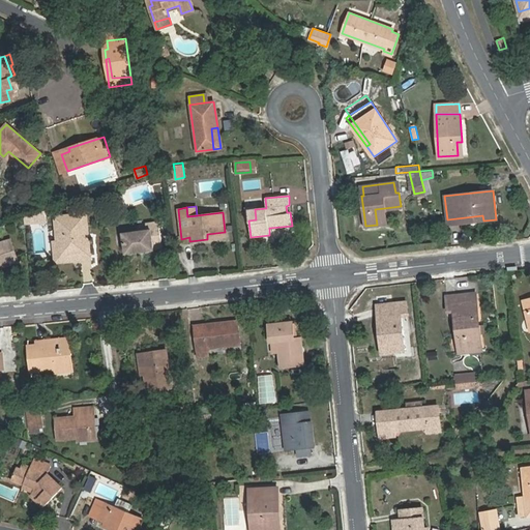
[(386,224),(384,208),(375,209),(377,225),(386,224)]
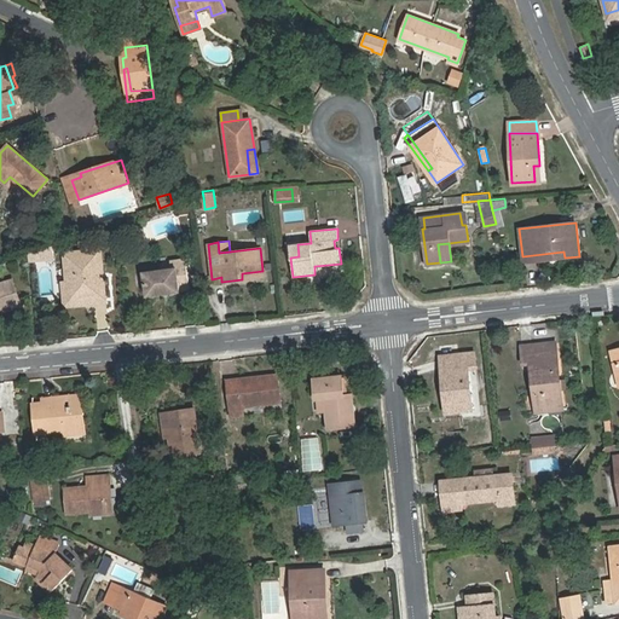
[(299,256),(298,244),(287,246),(288,258),(290,258),(299,256)]
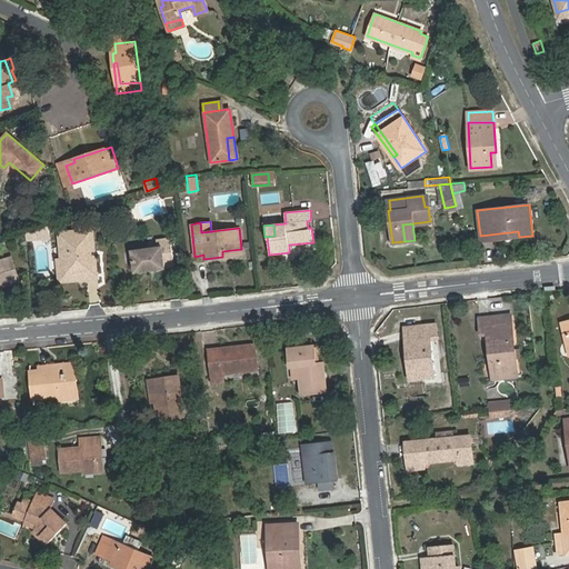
[(48,226),(29,229),(30,241),(50,239),(48,226)]
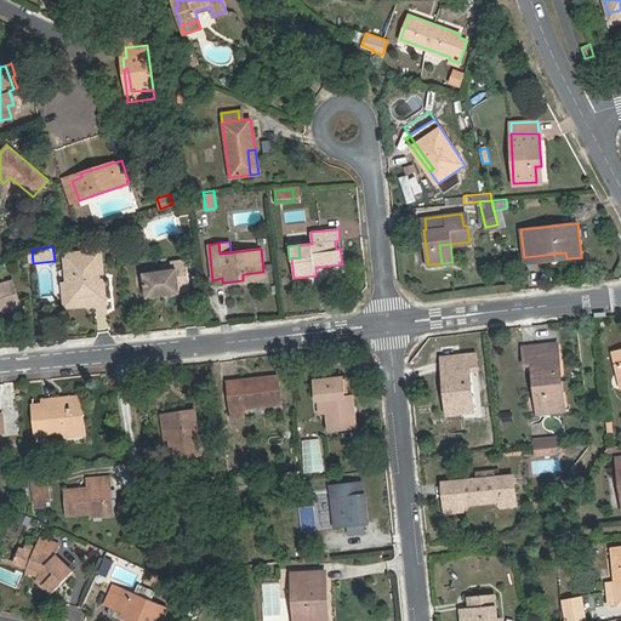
[(104,280),(102,280),(96,281),(96,274),(101,274),(103,274),(102,251),(66,254),(68,283),(68,296),(72,296),(73,302),(86,301),(86,303),(95,302),(96,306),(106,305),(104,280)]
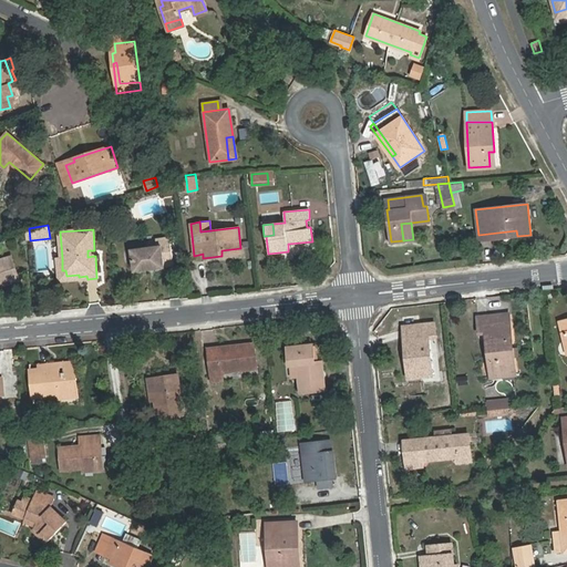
[(478,240),(517,236),(516,230),(478,235),(478,240)]
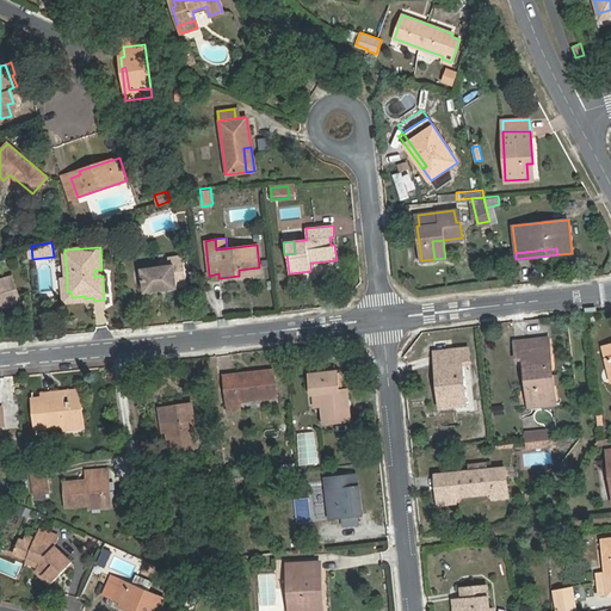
[(168,264),(141,267),(144,291),(177,287),(176,284),(186,283),(183,255),(167,257),(168,264)]
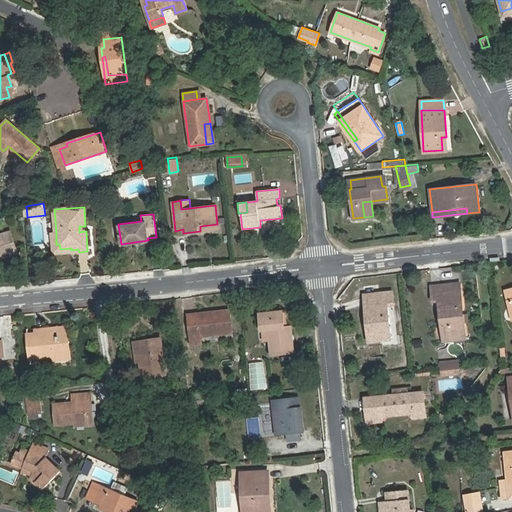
[(0,260),(17,255),(10,232),(0,234),(0,260)]
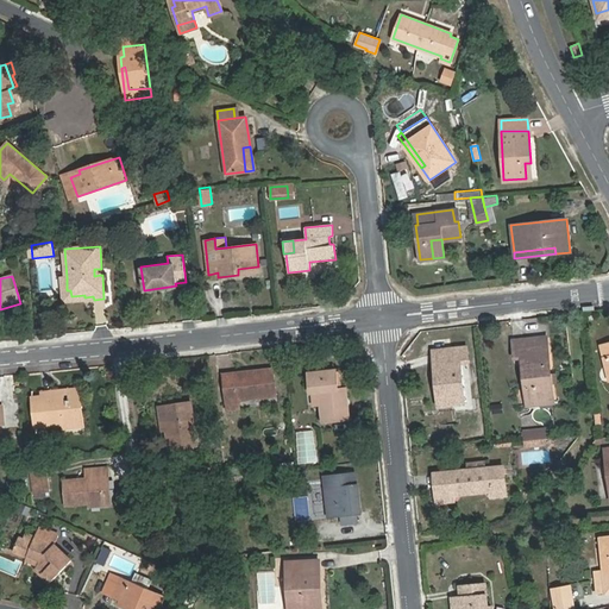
[(64,302),(94,300),(93,296),(85,297),(85,295),(71,296),(70,290),(67,290),(67,277),(62,278),(64,302)]
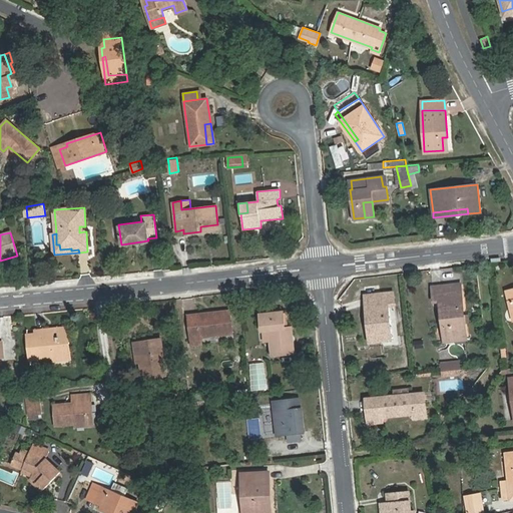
[(454,301),(452,285),(432,287),(433,303),(440,303),(443,337),(468,335),(463,300),(454,301)]
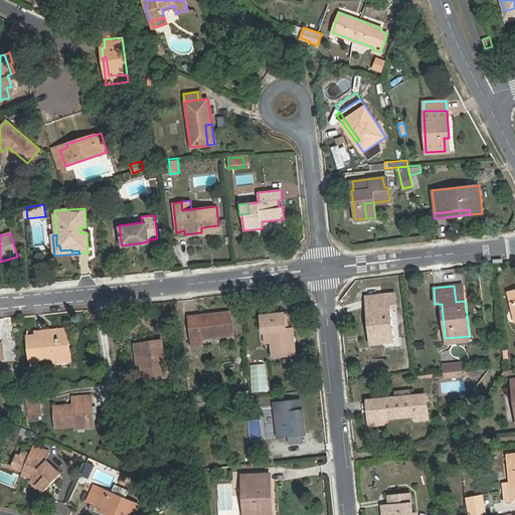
[(464,286),(454,286),(456,302),(465,301),(464,286)]
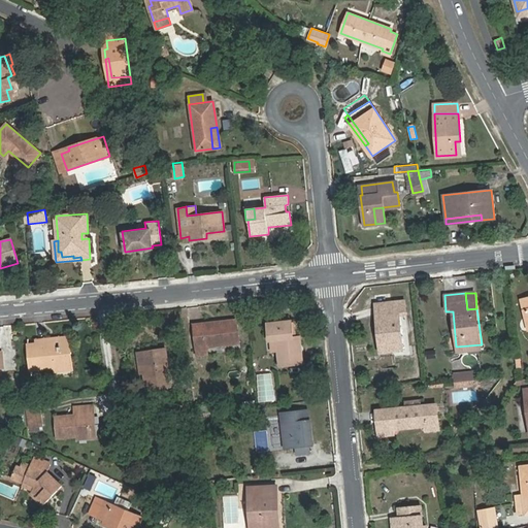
[(391,317),(376,318),(381,354),(403,352),(400,316),(407,316),(405,301),(390,303),(391,317)]
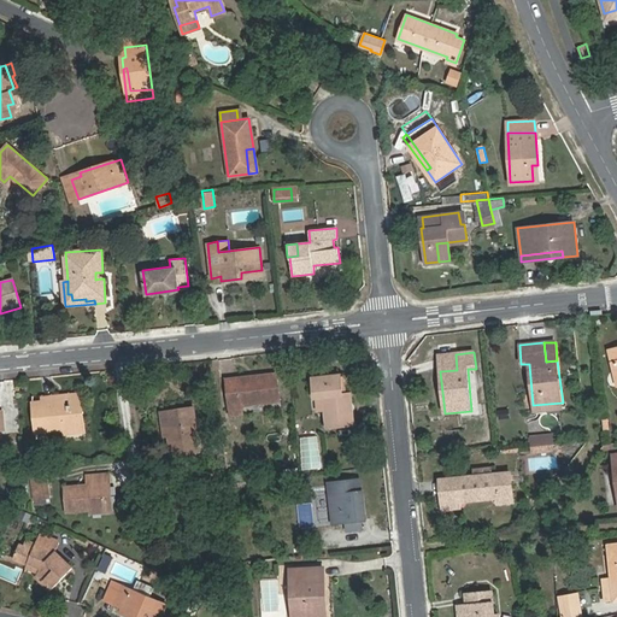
[(439,356),(440,371),(457,370),(456,354),(439,356)]
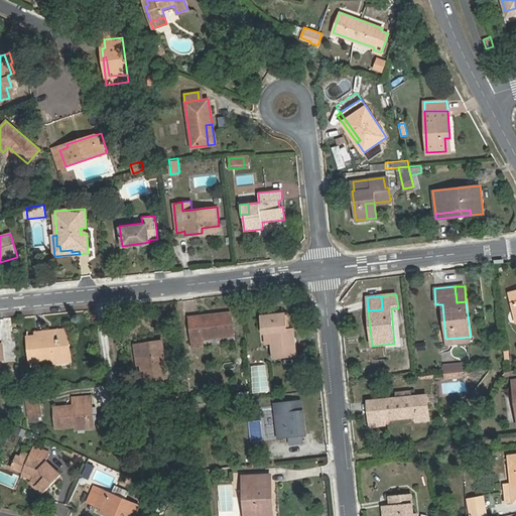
[(232,312),(189,317),(192,345),(201,345),(200,340),(235,337),(232,312)]
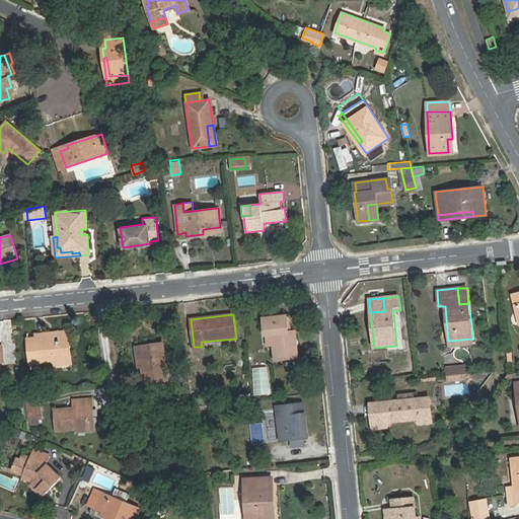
[(289,331),(287,315),(264,318),(266,345),(274,345),(275,360),(298,358),(296,331),(289,331)]
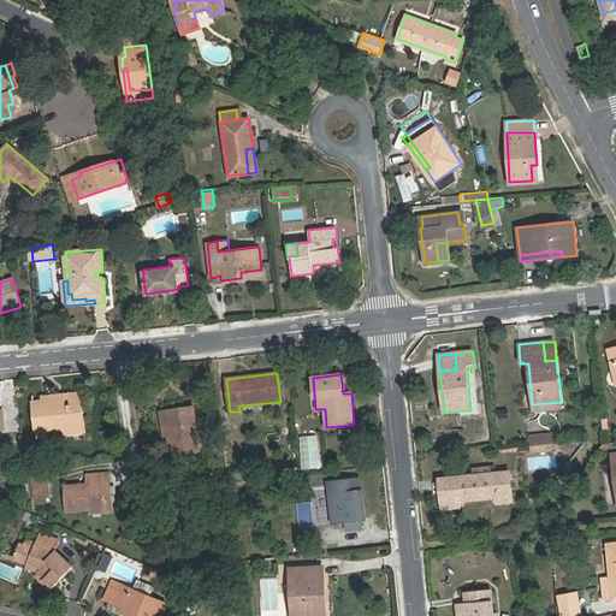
[(52,401),(51,396),(42,397),(42,402),(34,403),(37,433),(84,427),(82,398),(52,401)]
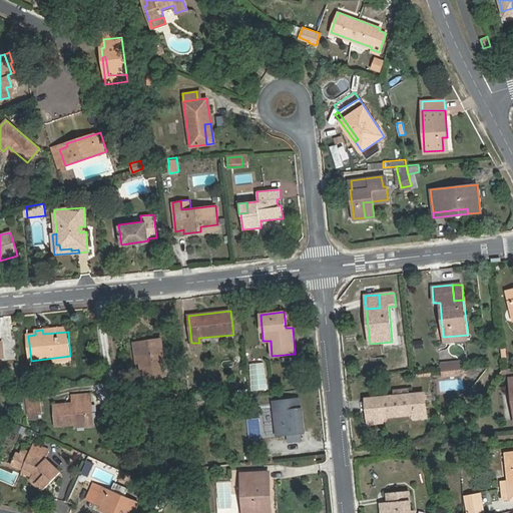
[(468,341),(468,335),(443,337),(444,344),(468,341)]
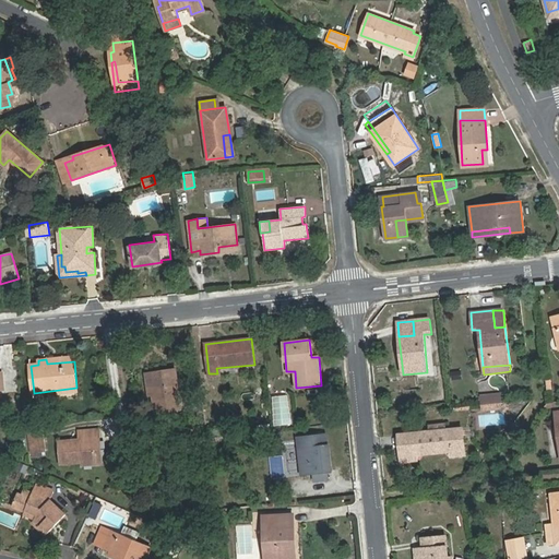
[(176,369),(154,372),(157,394),(153,395),(155,413),(182,409),(176,369)]
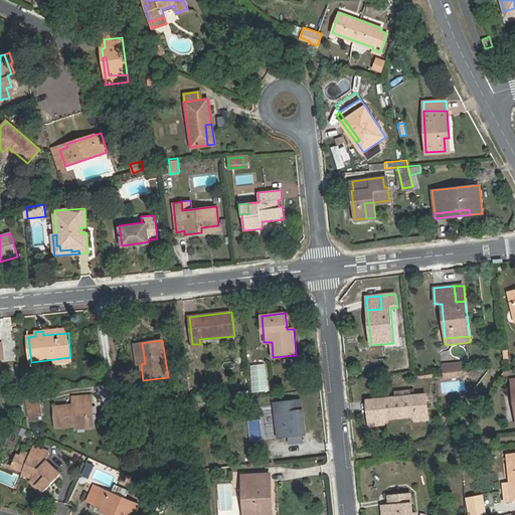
[(145,363),(142,343),(135,344),(138,364),(141,364),(145,363)]
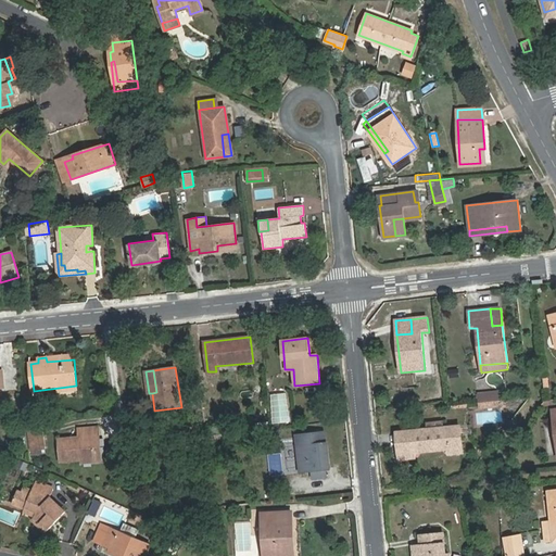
[(479,403),(501,401),(500,392),(478,394),(479,403)]
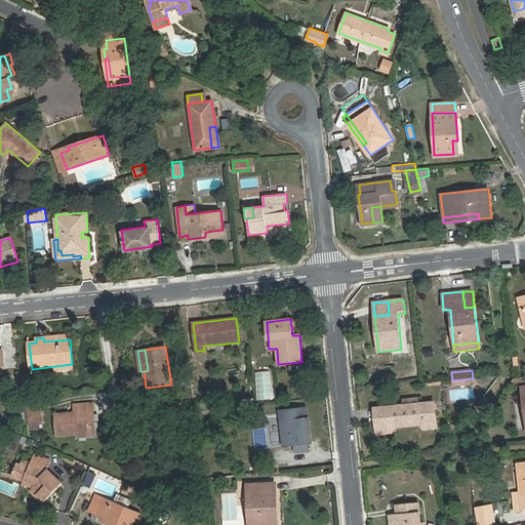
[(315,396),(314,386),(307,387),(308,397),(315,396)]
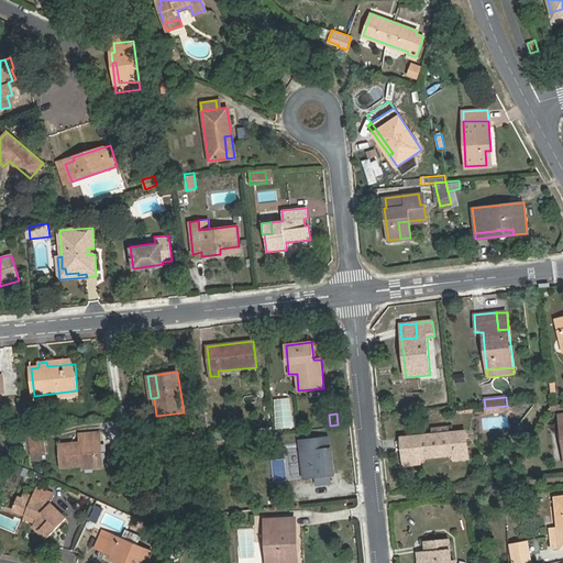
[(466,431),(400,438),(404,465),(419,464),(419,457),(454,453),(454,460),(470,457),(466,431)]
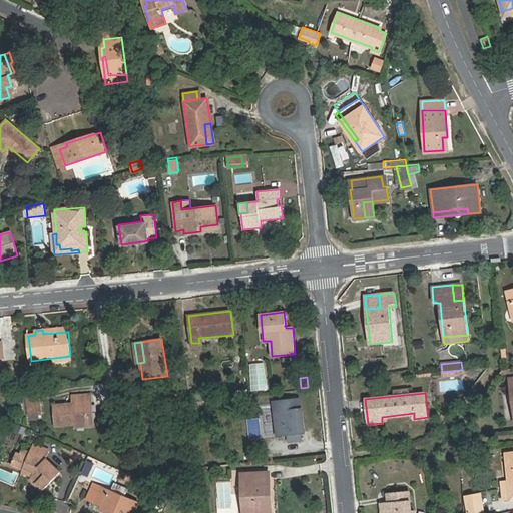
[(85,403),(91,402),(91,394),(72,396),(73,404),(54,405),(56,427),(86,424),(85,403)]
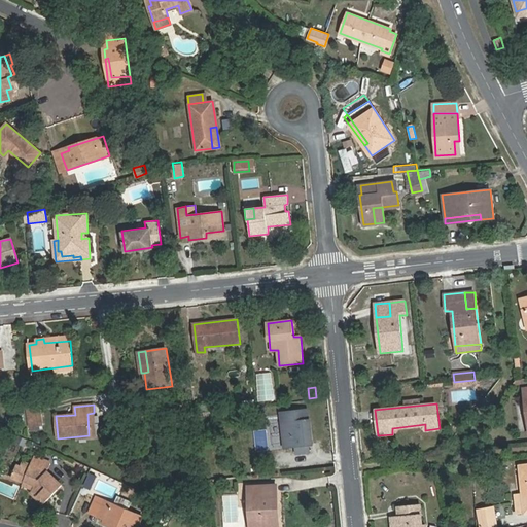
[(42,428),(39,406),(27,407),(31,430),(42,428)]
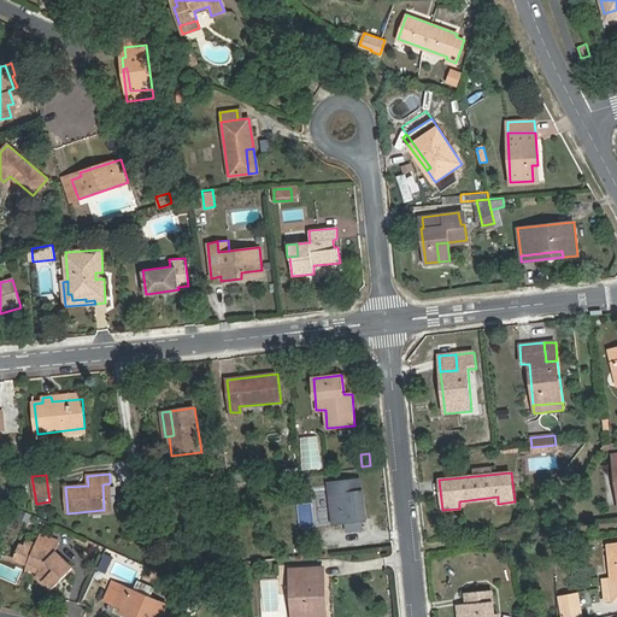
[(366,521),(360,480),(329,483),(334,524),(346,523),(347,532),(363,530),(362,521),(366,521)]
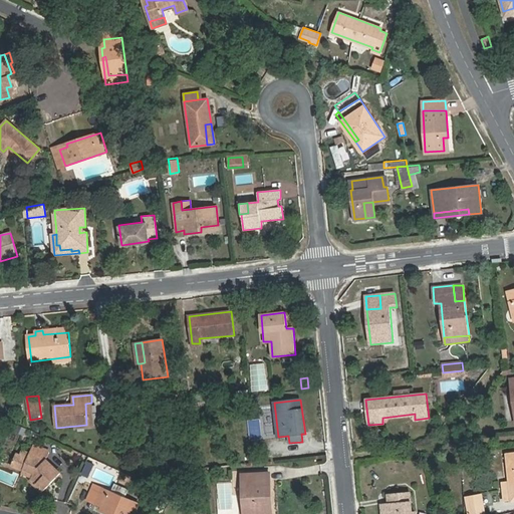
[(93,425),(91,403),(85,404),(86,425),(93,425)]
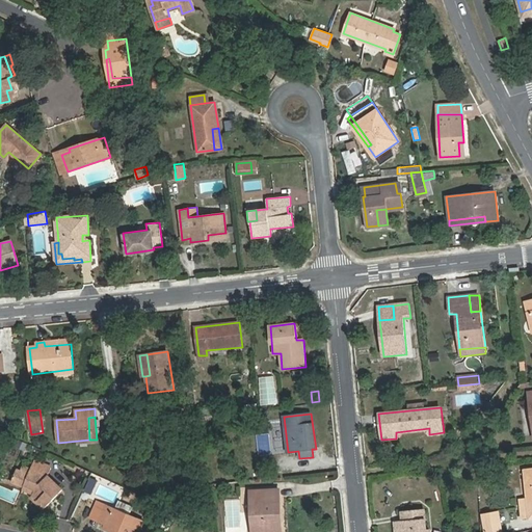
[(47,475),(51,468),(35,461),(32,470),(24,466),(22,471),(18,470),(12,481),(25,487),(25,485),(34,489),(41,495),(37,498),(35,501),(43,508),(61,489),(47,475)]
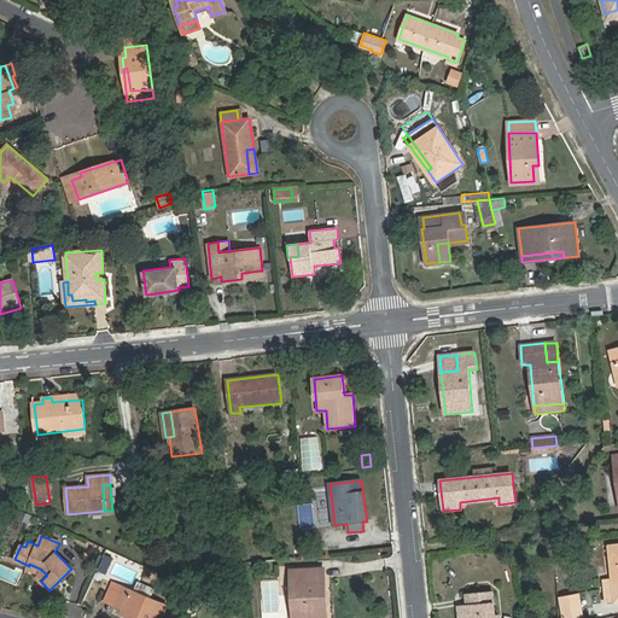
[(39,575),(44,578),(47,575),(40,569),(29,564),(29,566),(28,570),(39,575)]
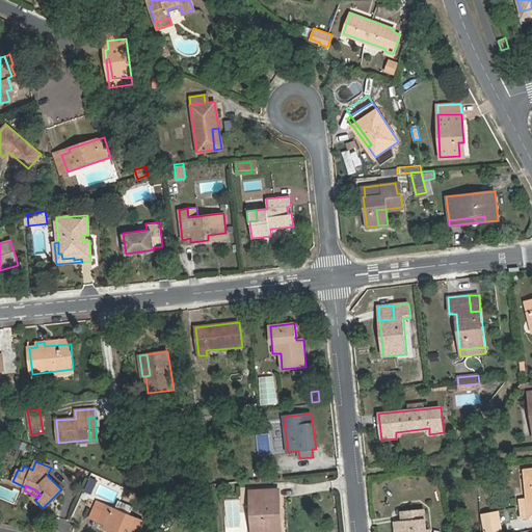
[(271,516),(270,489),(249,490),(251,531),(282,531),(282,516),(271,516)]
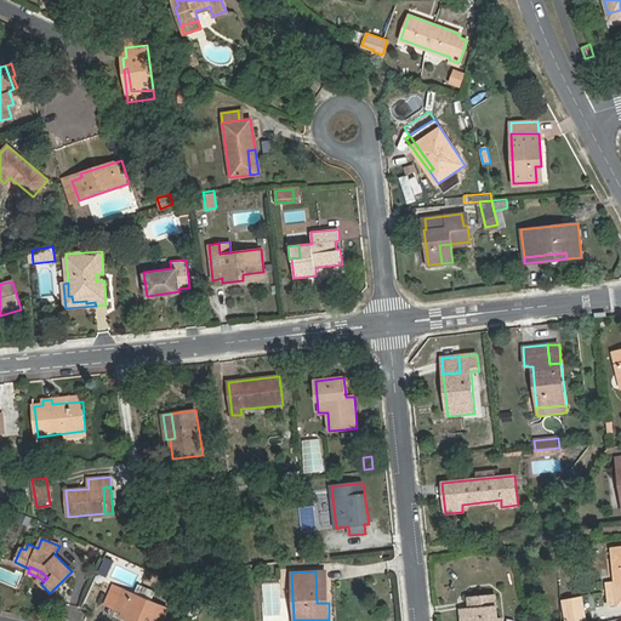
[(328,571),(315,571),(317,603),(329,603),(328,571)]
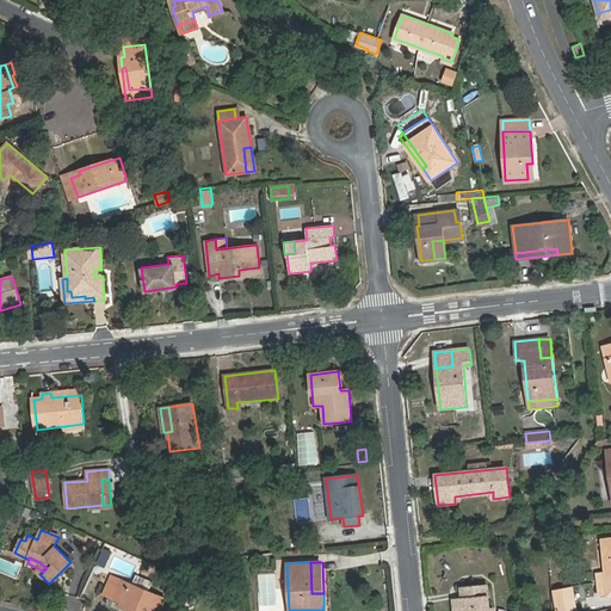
[(131,610),(160,610),(166,599),(112,575),(104,593),(123,602),(121,606),(131,610)]
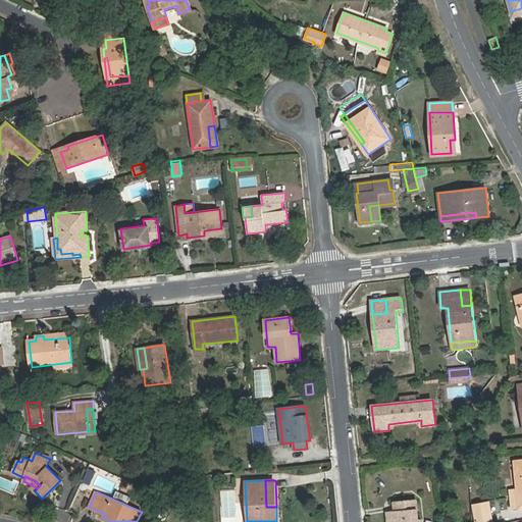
[(417,521),(416,500),(395,502),(395,512),(392,512),(392,521),(417,521)]
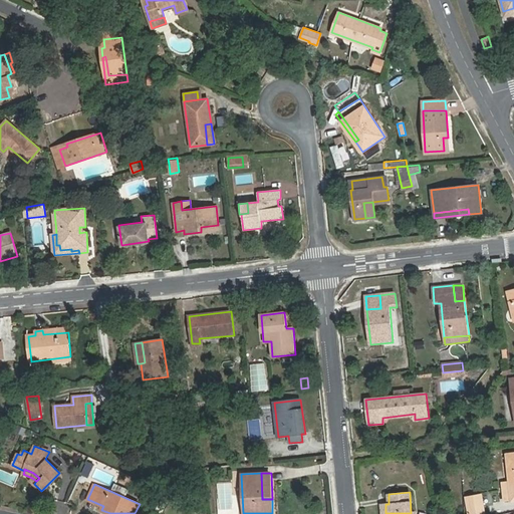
[(482,513),(485,513),(481,495),(466,497),(469,513),(482,513)]
